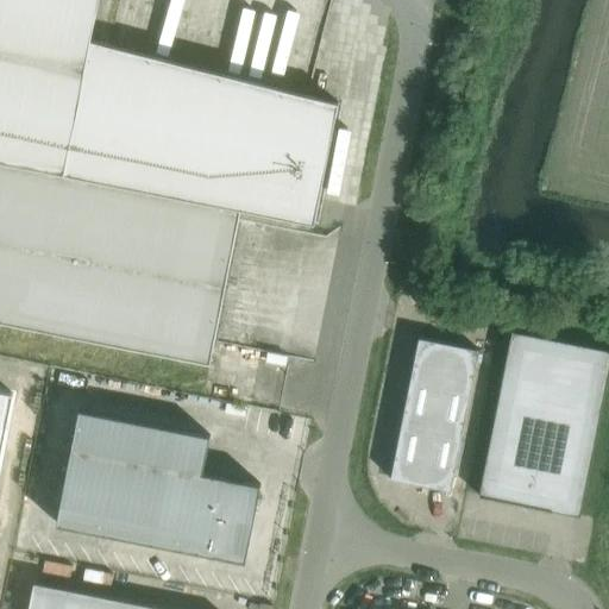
[(0,0),(0,159),(240,208),(314,224),(339,102),(90,39),(99,0),(0,0)]
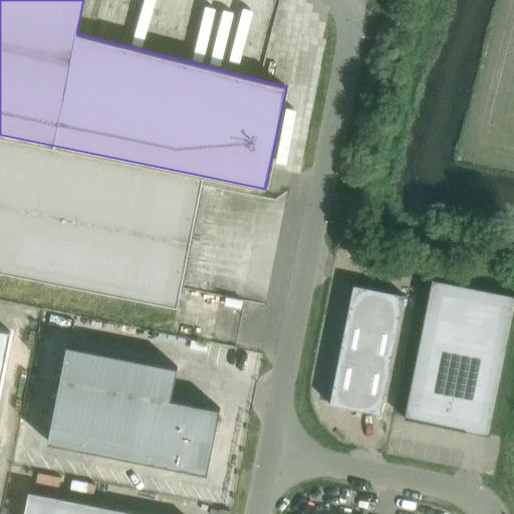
[(203,176),(0,135),(0,270),(177,306),(203,176)]
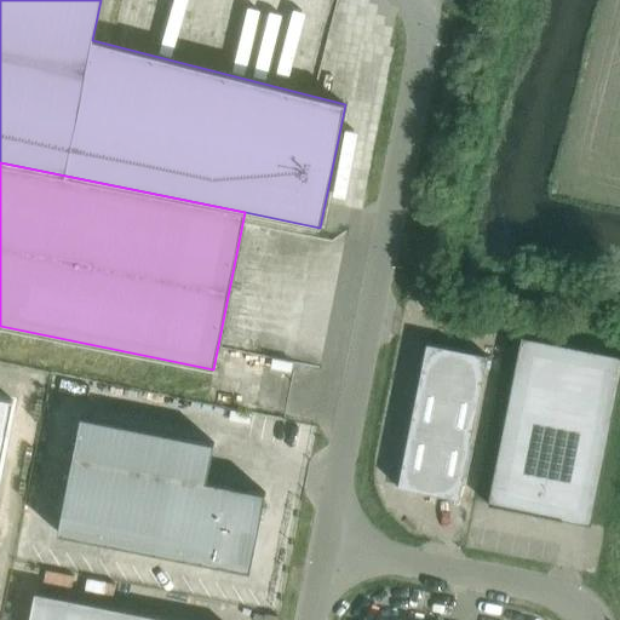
[(414,280),(412,288),(412,290),(420,291),(423,282),(423,281),(414,280)]
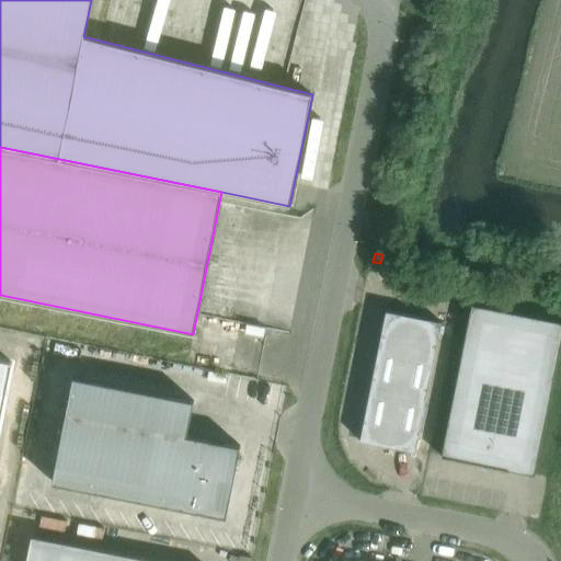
[(560,322),(471,305),(442,456),(442,457),(445,457),(445,458),(510,471),(510,470),(535,476),(560,342),(560,322)]
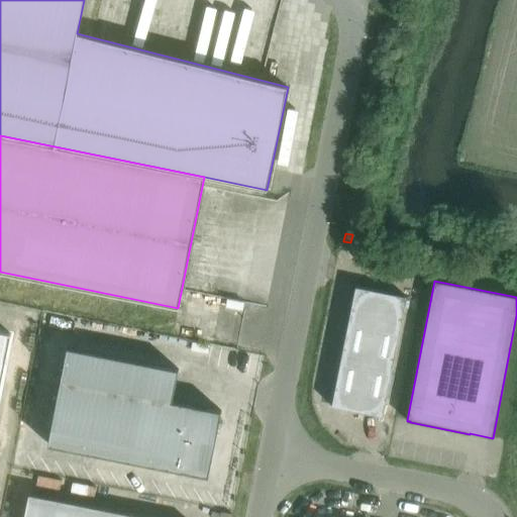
[(331,406),(383,417),(407,297),(355,286),(331,406)]
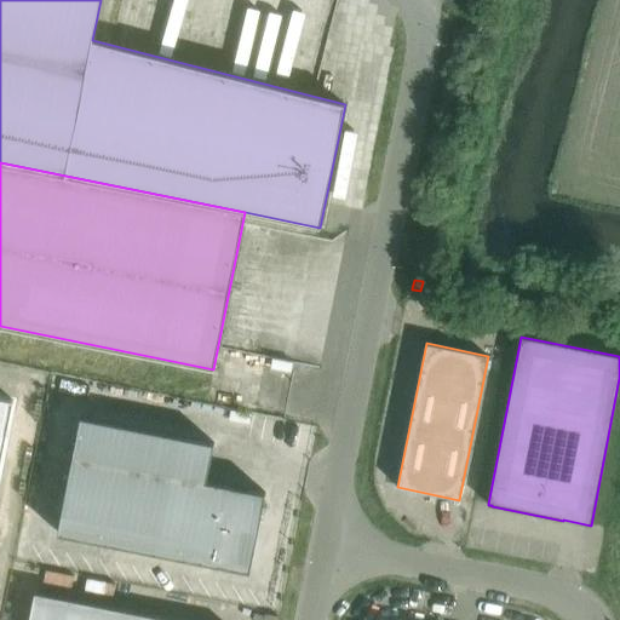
[(0,468),(13,401),(0,397),(0,468)]
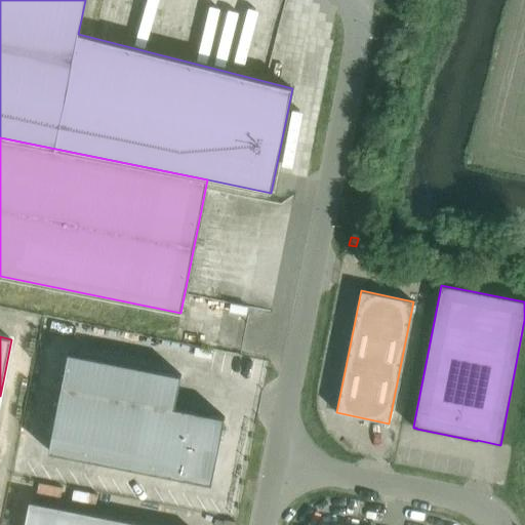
[(213,441),(215,442),(219,422),(224,423),(225,417),(174,407),(182,375),(69,353),(49,451),(198,481),(198,477),(208,479),(212,457),(210,456),(213,441)]
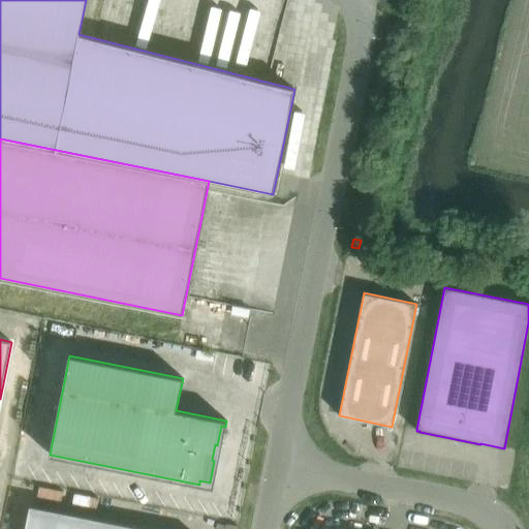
[(25,528),(147,528),(30,505),(25,528)]
